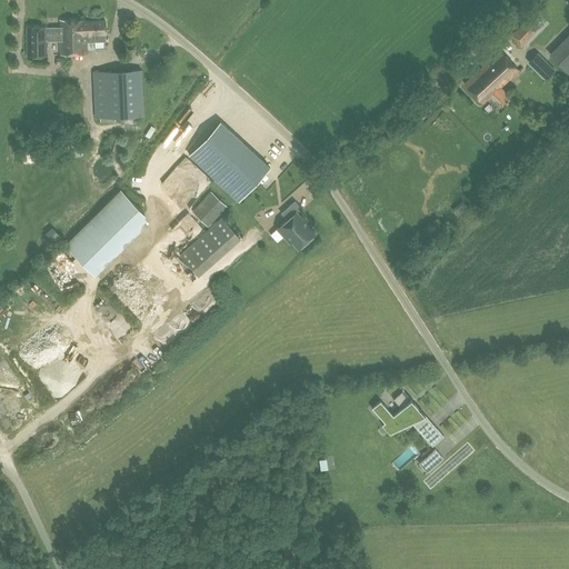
[(510,35),(522,47),(540,27),(529,16),(510,35)]
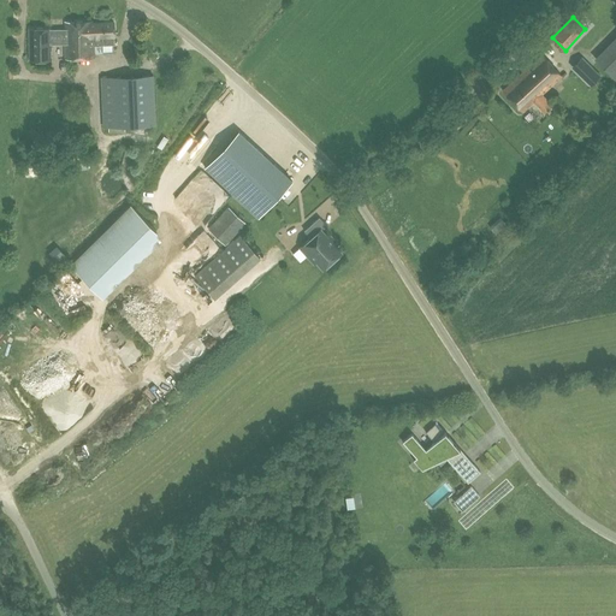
[(64,22),(65,59),(94,58),(93,45),(114,43),(113,22),(93,23),(93,22),(64,22)]
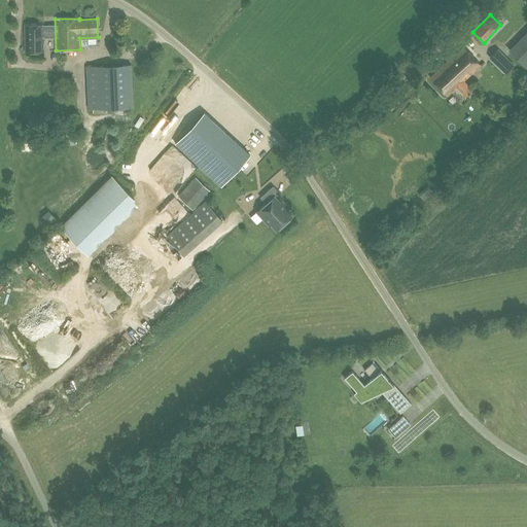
[(43,38),(56,37),(56,25),(43,25),(43,24),(25,25),(25,51),(43,51),(43,38)]
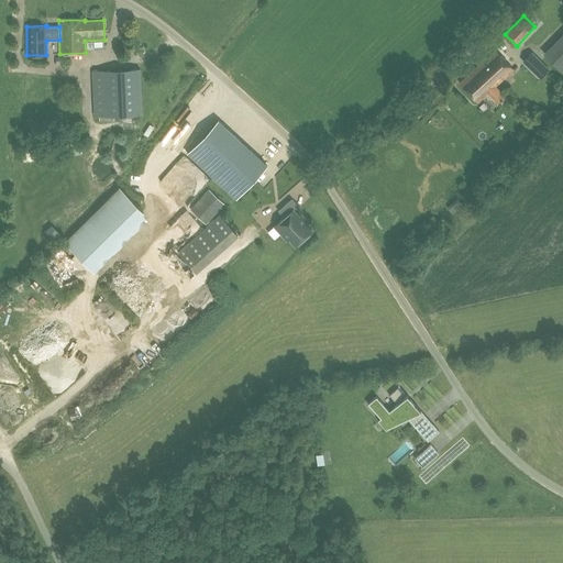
[(562,32),(543,53),(562,73),(562,32)]
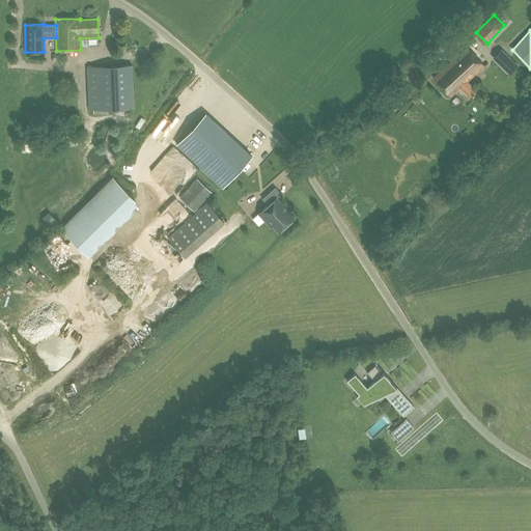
[(460,87),(469,98),(476,91),(467,81),(483,65),(467,47),(434,78),(450,96),(460,87)]
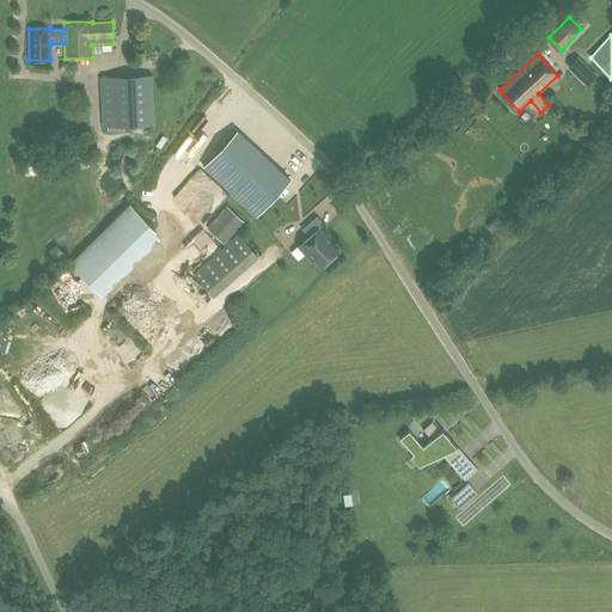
[(597,74),(577,56),(568,66),(587,85),(597,74)]
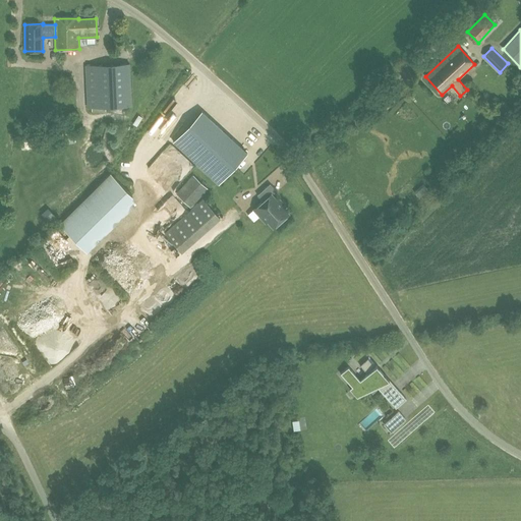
[(85,66),(87,108),(98,107),(131,105),(129,63),(96,65),(85,66)]
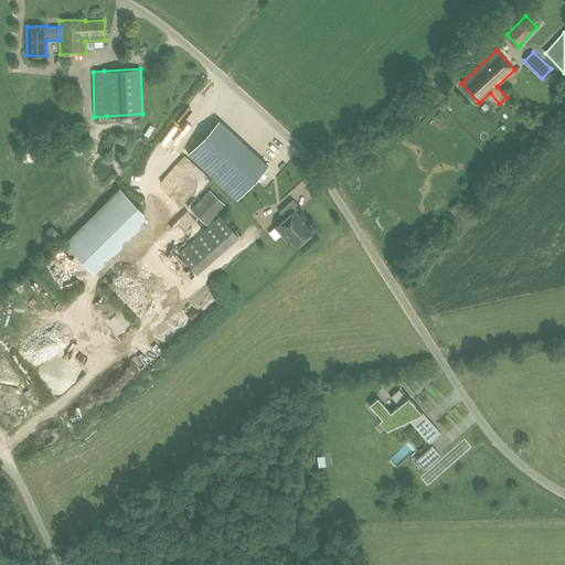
[(23,123),(38,131),(41,126),(28,116),(23,123)]
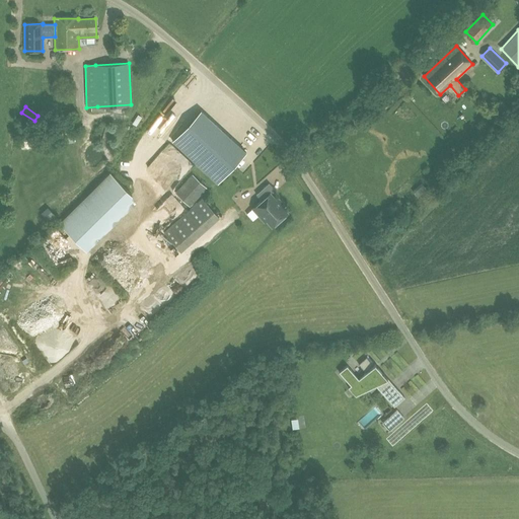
[(201,109),(171,141),(216,182),(245,151),(201,109)]
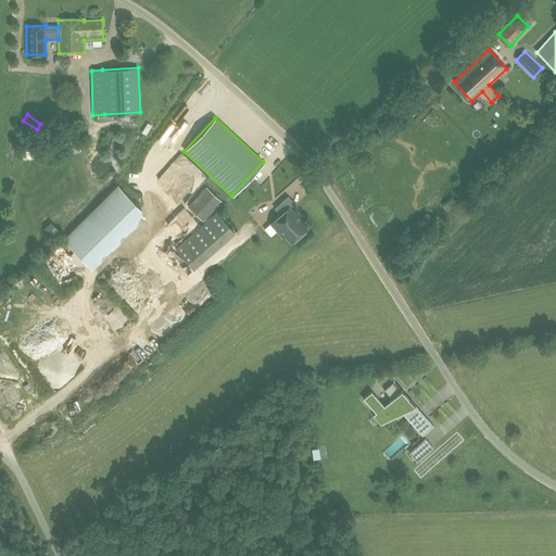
[(169,133),(178,126),(175,122),(166,128),(169,133)]
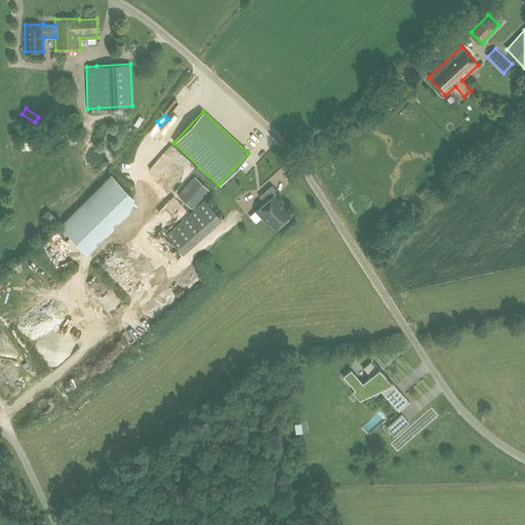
[(172,143),(150,167),(155,171),(177,148),(172,143)]
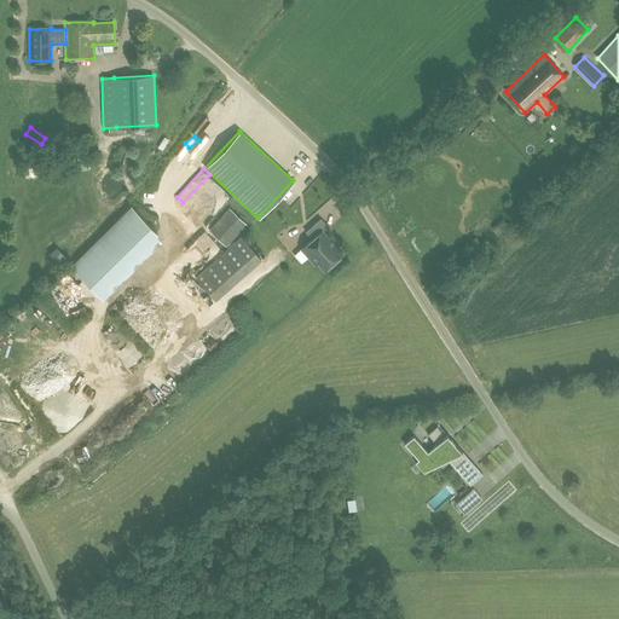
[(70,265),(104,300),(165,239),(132,204),(70,265)]
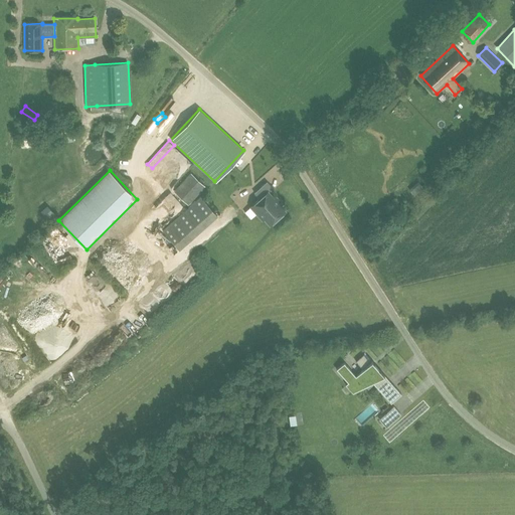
[(174,191),(189,204),(205,186),(191,172),(174,191)]
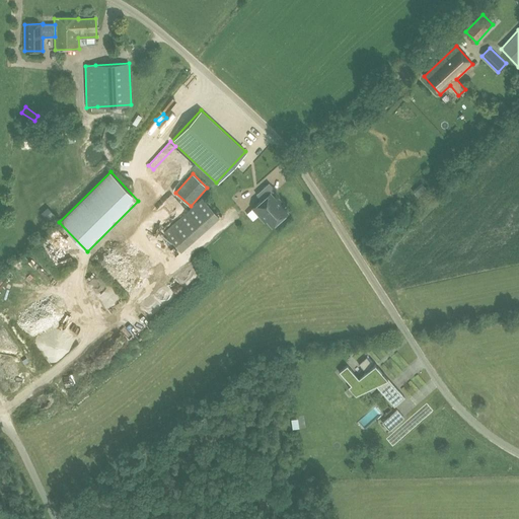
[(270,194),(275,189),(269,182),(258,192),(265,198),(254,206),(261,213),(258,215),(265,221),(267,219),(272,226),(287,212),(270,194)]
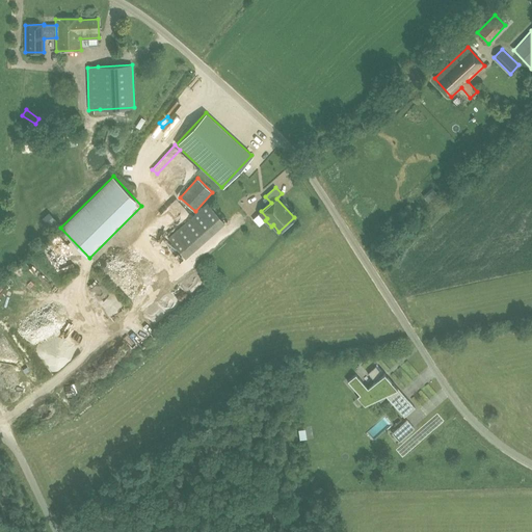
[(423,195),(428,202),(437,193),(431,187),(423,195)]
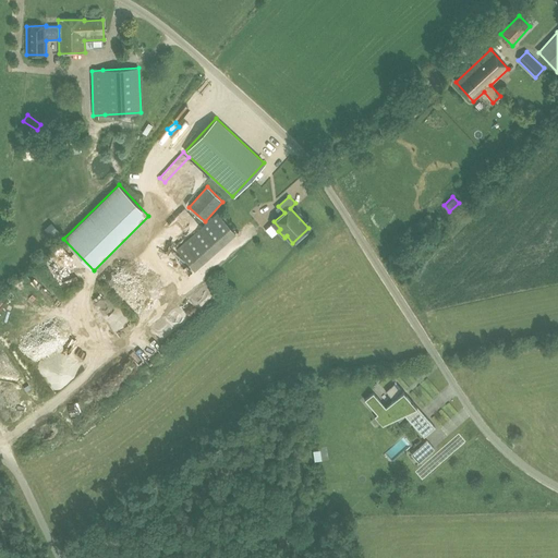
[(195,233),(174,211),(160,226),(180,246),(195,233)]
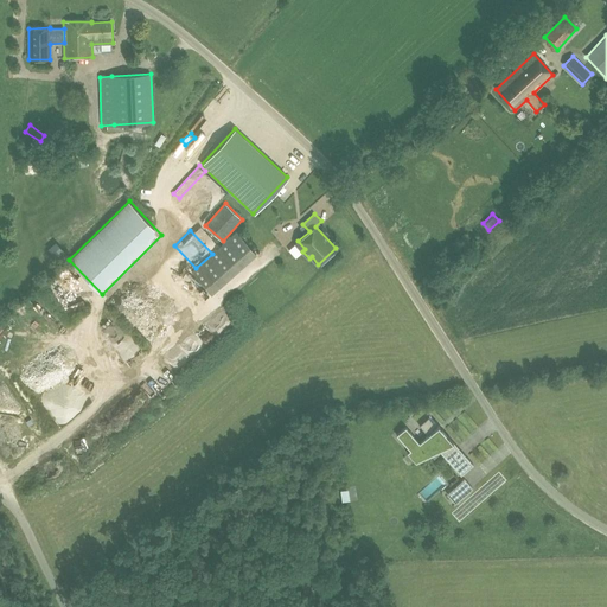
[(192,272),(212,293),(256,253),(237,231),(192,272)]
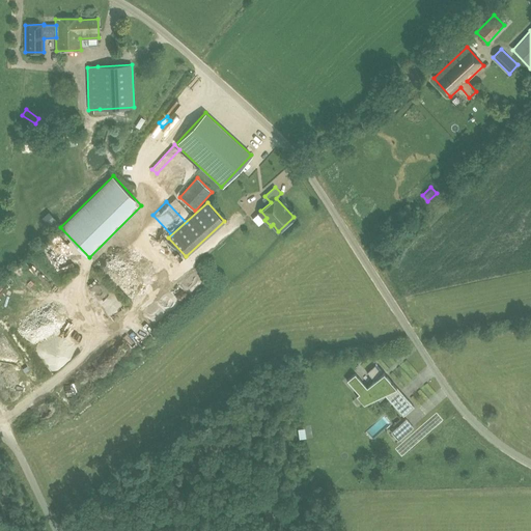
[(49,212),(43,217),(51,227),(57,222),(49,212)]
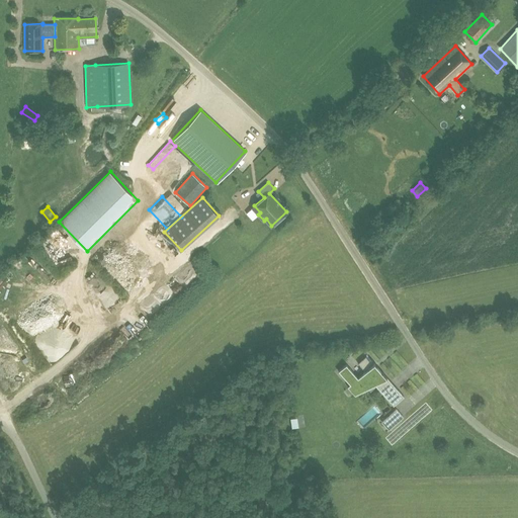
[(63,259),(68,253),(64,249),(59,255),(63,259)]
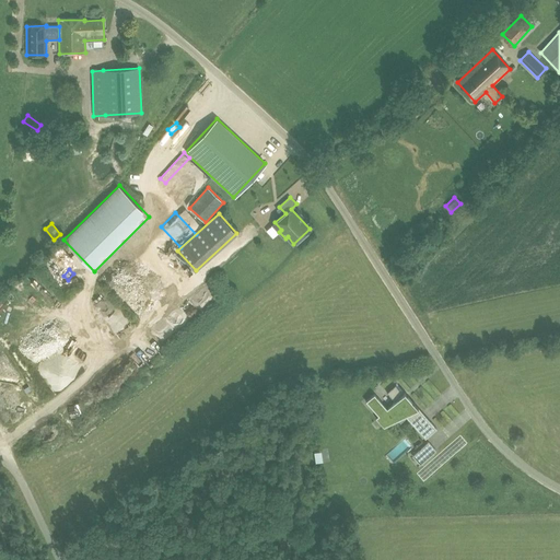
[(195,308),(188,322),(195,325),(201,312),(195,308)]
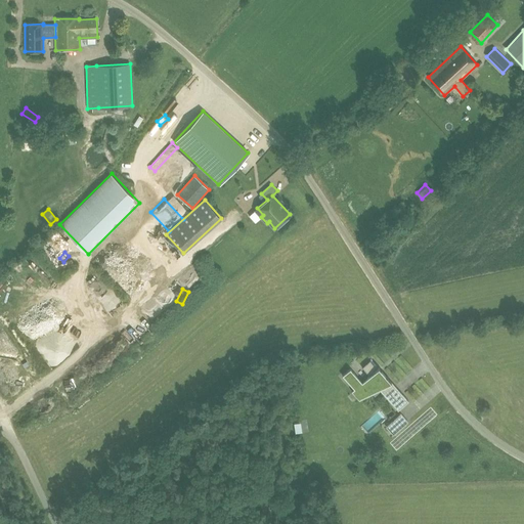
[(156,319),(171,310),(164,300),(149,309),(156,319)]
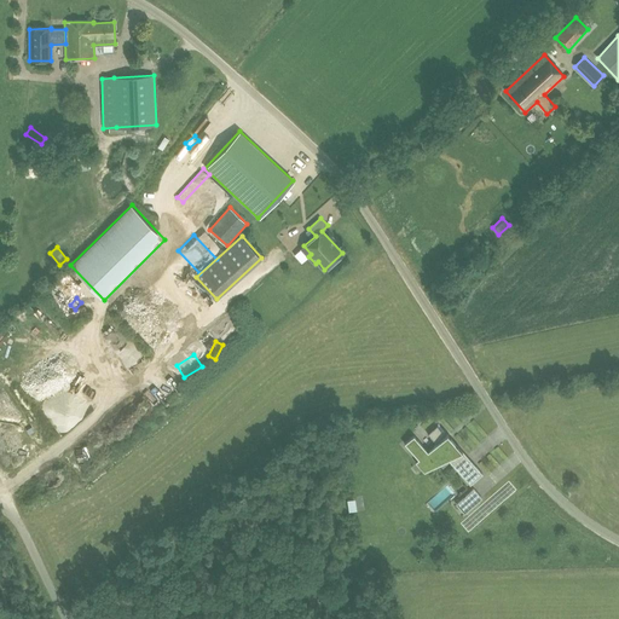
[(460,464),(458,464),(456,461),(460,458),(461,460),(466,456),(447,435),(446,435),(437,426),(428,433),(437,443),(428,450),(414,434),(405,443),(418,460),(415,462),(424,472),(447,460),(470,485),(482,474),(475,466),(467,473),(460,464)]
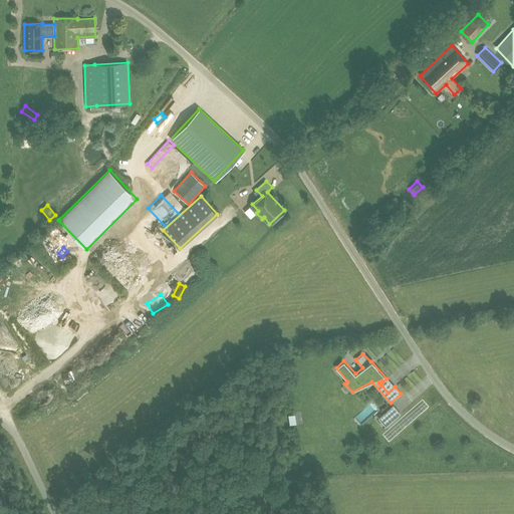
[(74,383),(69,386),(73,394),(78,392),(74,383)]
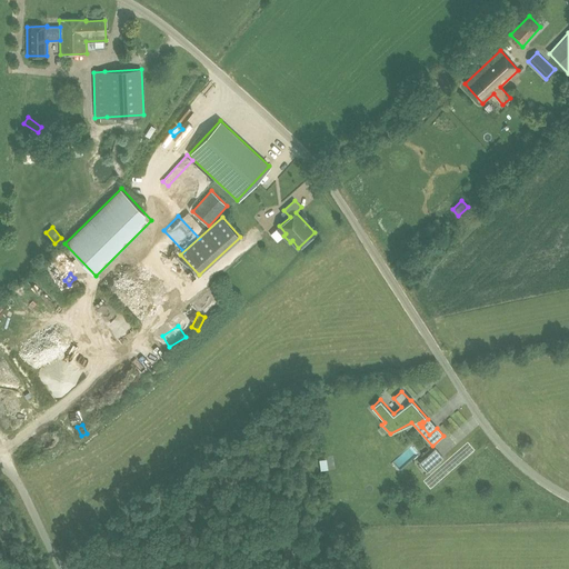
[(419,462),(427,471),(442,458),(435,449),(419,462)]
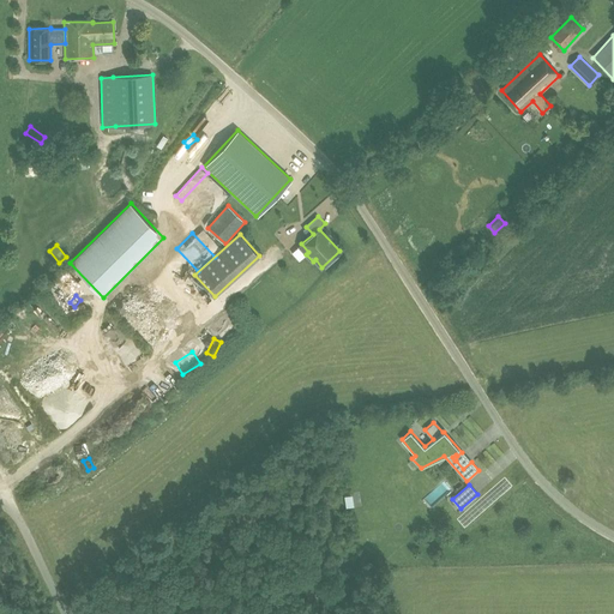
[(476,499),(474,497),(462,507),(464,510),(476,499)]
